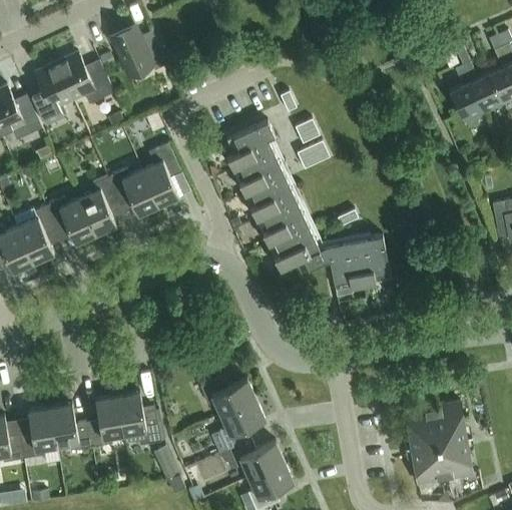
[(153,71),(166,65),(151,31),(139,37),(135,29),(111,40),(128,77),(152,67),(153,71)]
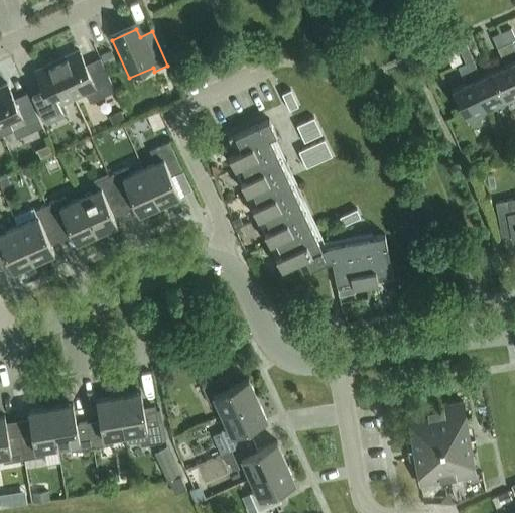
[(498,36),(491,39),(496,51),(503,47),(498,36)]
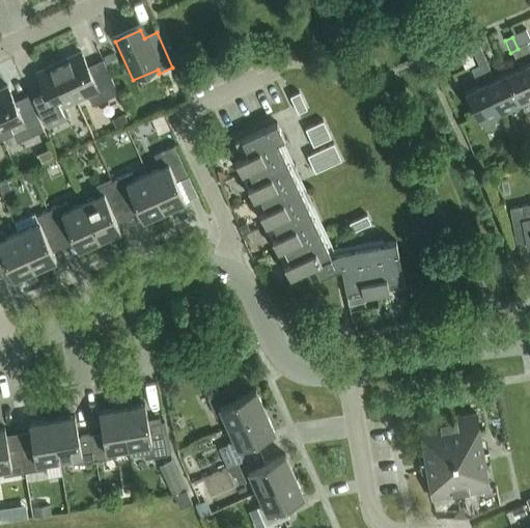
[(529,54),(526,46),(518,49),(529,75),(529,54)]
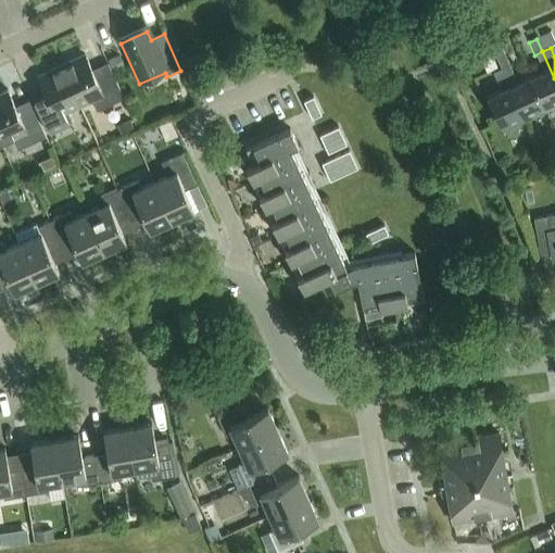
[(529,78),(545,113),(554,109),(554,78),(542,51),(534,55),(542,73),(529,78)]
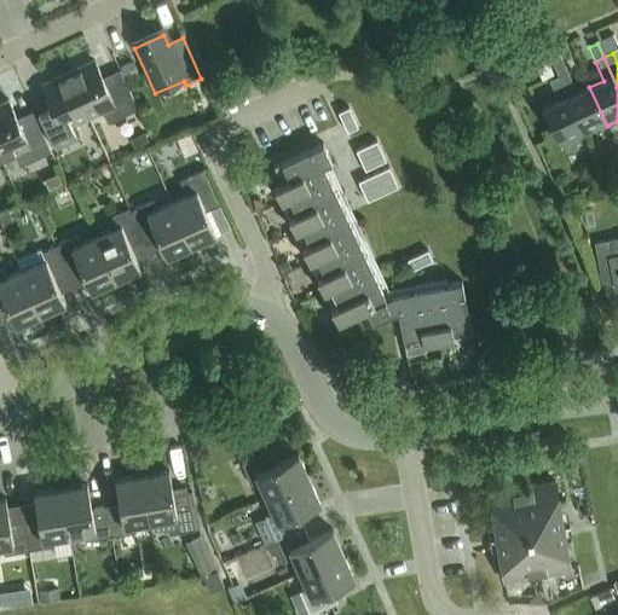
[(547,80),(555,76),(553,70),(549,62),(539,65),(547,80)]
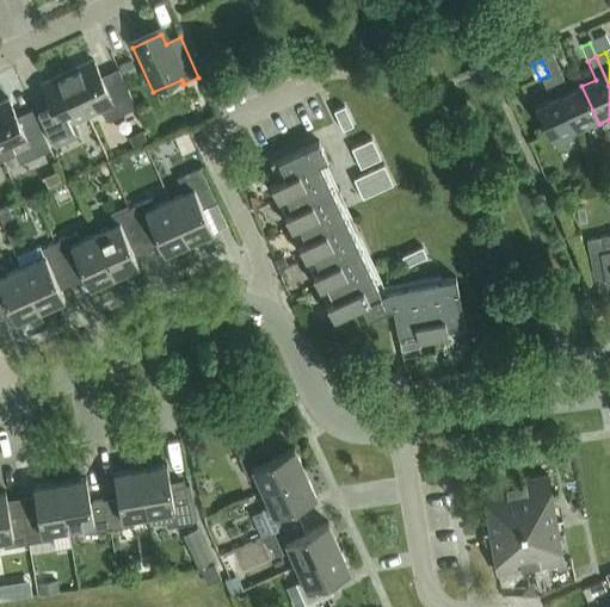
[(92,63),(67,75),(86,119),(99,113),(105,125),(135,111),(117,72),(100,80),(92,63)]
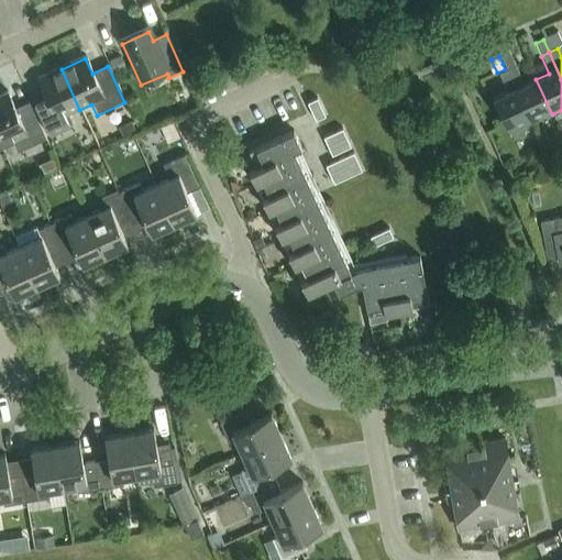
[(120,59),(109,65),(114,75),(124,70),(120,59)]
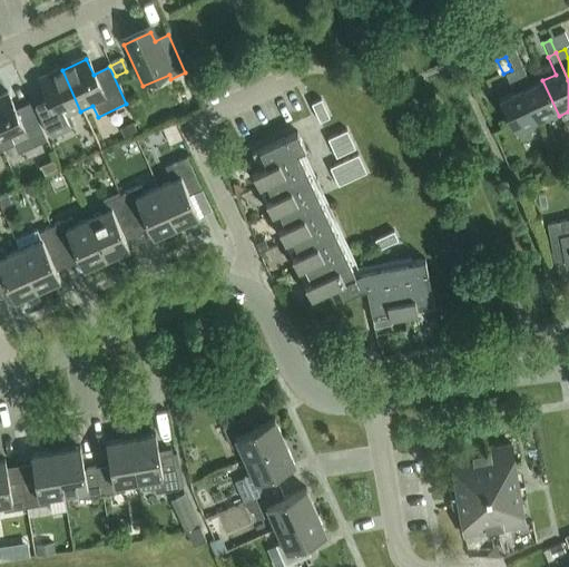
[(517,60),(509,65),(511,70),(512,72),(521,68),(517,60)]
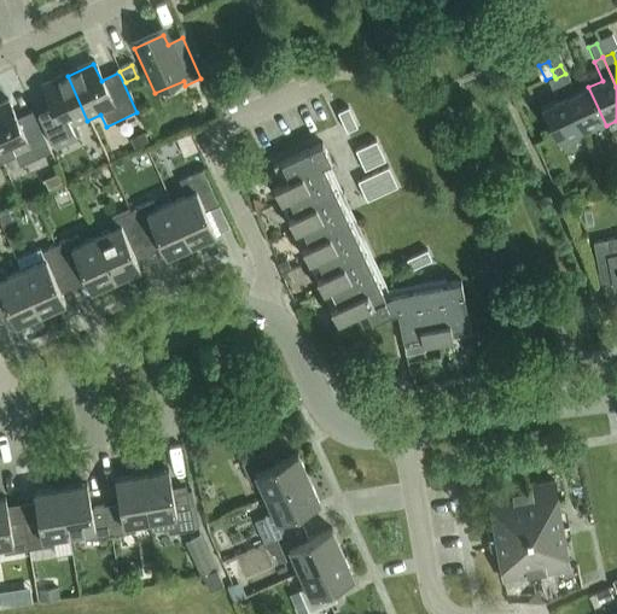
[(556,79),(582,136),(606,126),(588,87),(574,94),(565,75),(556,79)]
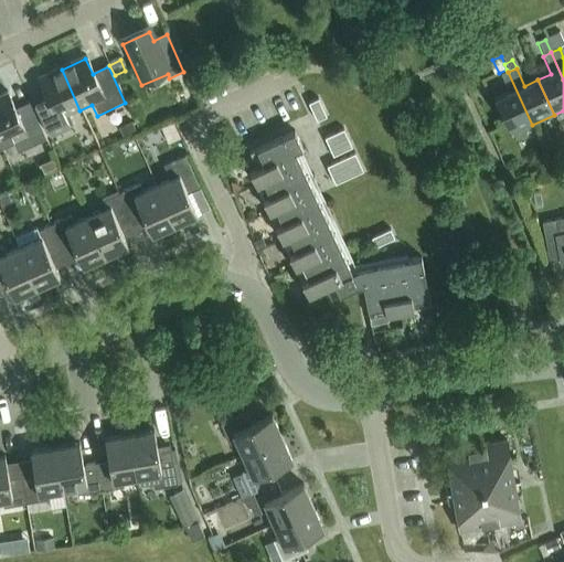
[(80,110),(62,70),(38,81),(46,99),(34,105),(49,138),(73,127),(67,116),(80,110)]
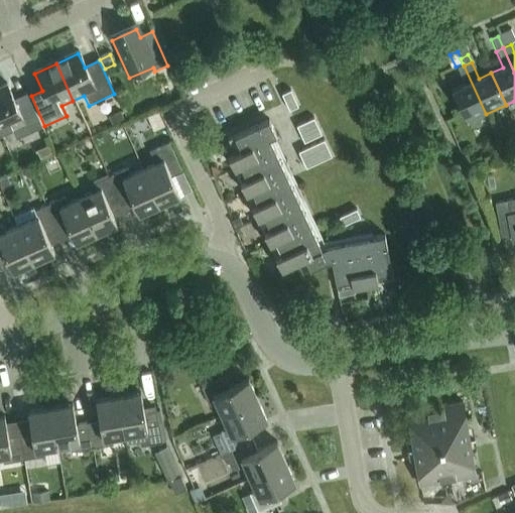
[(486,114),(464,66),(456,70),(464,86),(451,92),(466,124),(486,114)]
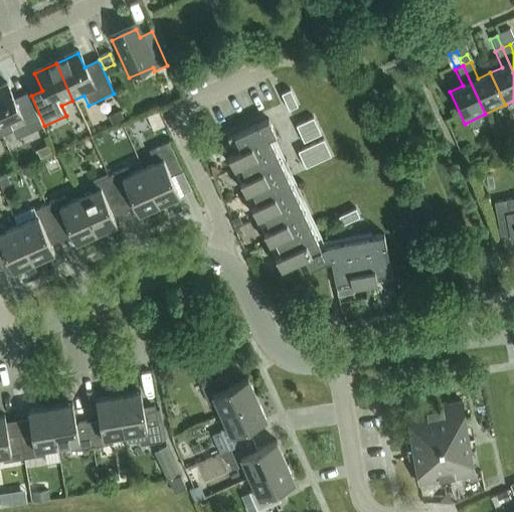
[(0,134),(10,130),(15,141),(41,129),(30,105),(17,110),(6,86),(0,89),(0,134)]
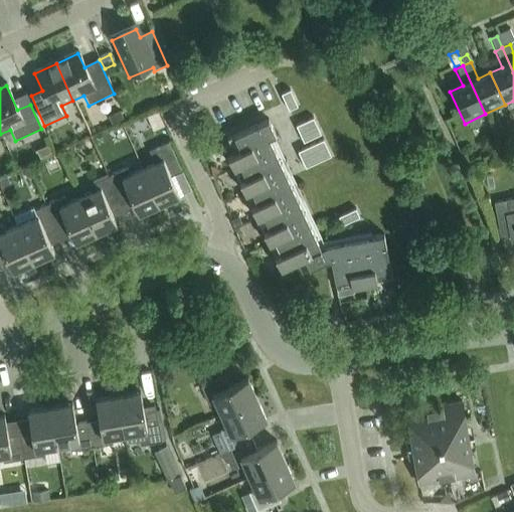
[(288,113),(297,109),(289,93),(281,97),(288,113)]
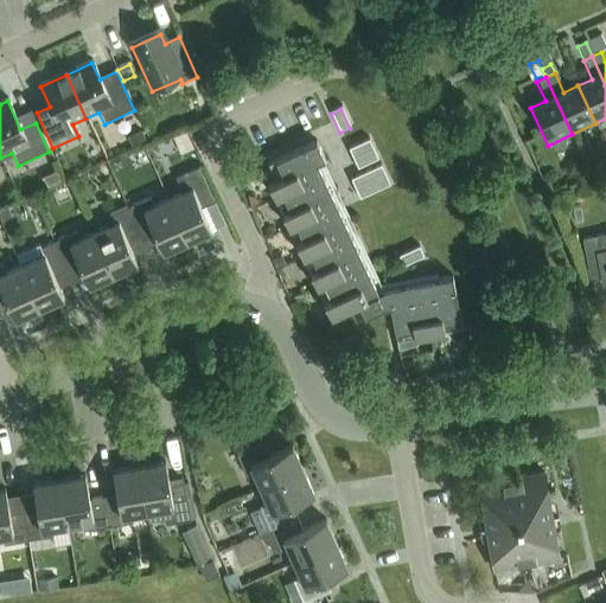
[(141,134),(128,140),(132,148),(146,142),(141,134)]
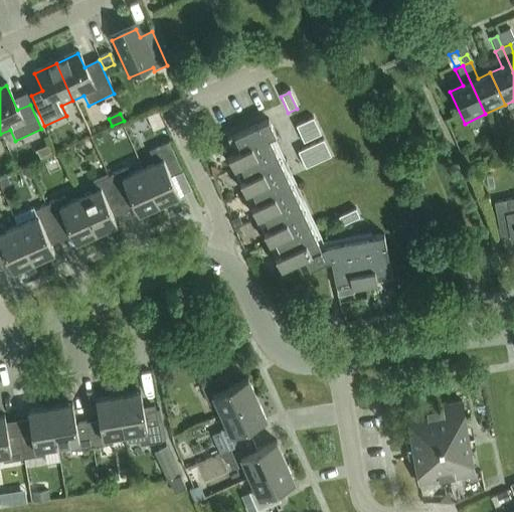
[(303,144),(320,136),(312,120),(295,128),(303,144)]
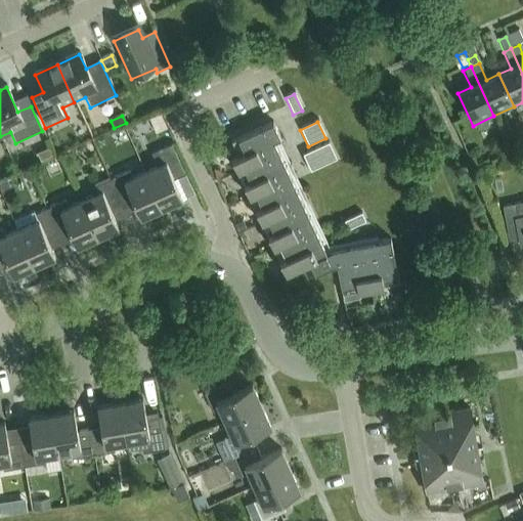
[(272,124),(230,143),(237,158),(231,161),(285,275),(302,268),(307,279),(329,269),(331,273),(337,272),(342,297),(343,303),(359,300),(358,294),(398,286),(390,241),(333,252),(325,255),(273,142),(279,139),(272,124)]
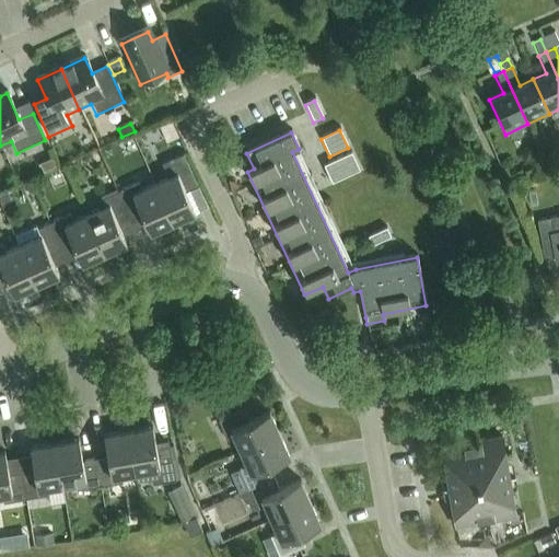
[(97,151),(89,154),(93,165),(102,161),(97,151)]
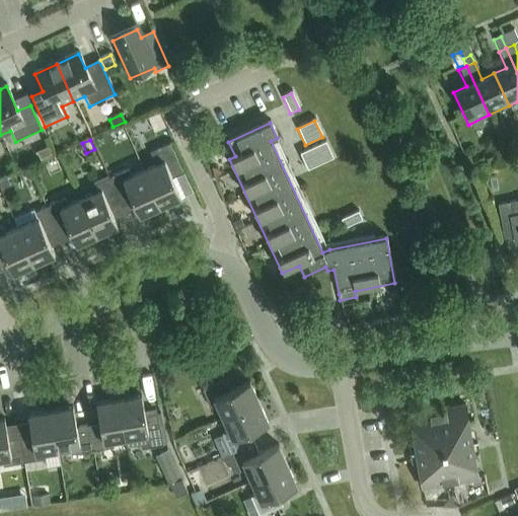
[(307,171),(333,159),(324,143),(299,155),(307,171)]
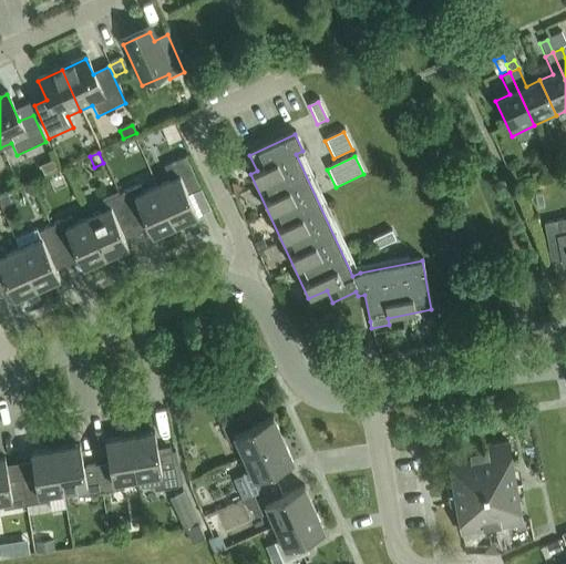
[(156,188),(174,227),(196,217),(187,197),(199,192),(185,159),(163,168),(170,183),(156,188)]
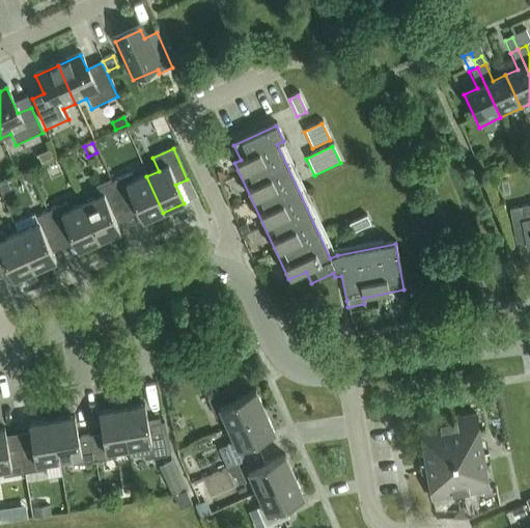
[(131,175),(111,185),(121,209),(133,203),(142,223),(163,213),(146,176),(134,183),(131,175)]
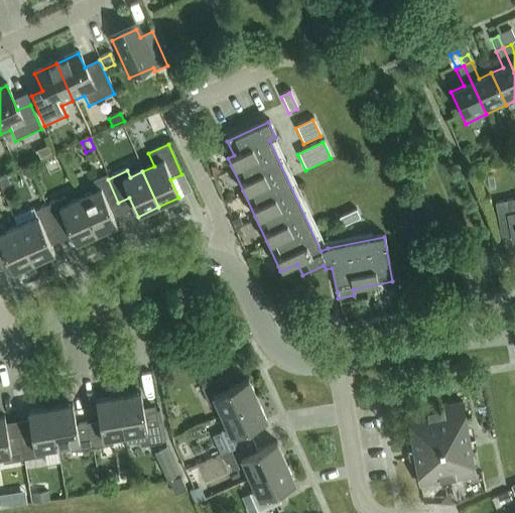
[(5,176),(0,178),(0,186),(2,191),(10,188),(5,176)]
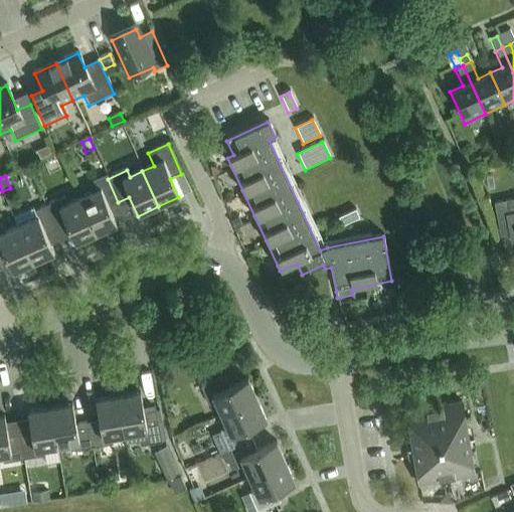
[(92,194),(79,199),(96,235),(116,225),(108,207),(118,202),(108,179),(89,187),(92,194)]
